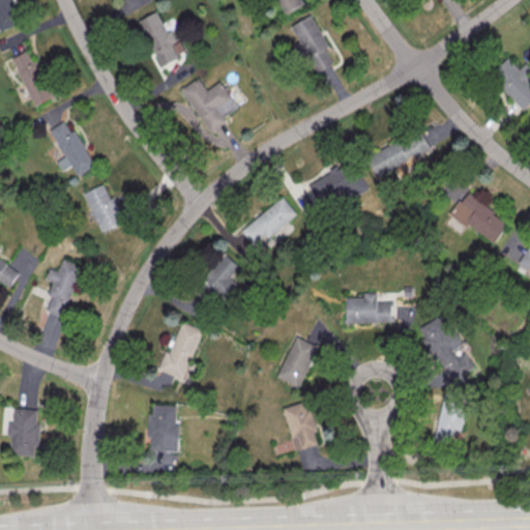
[(0,0),(0,29),(20,24),(11,0),(0,0)]
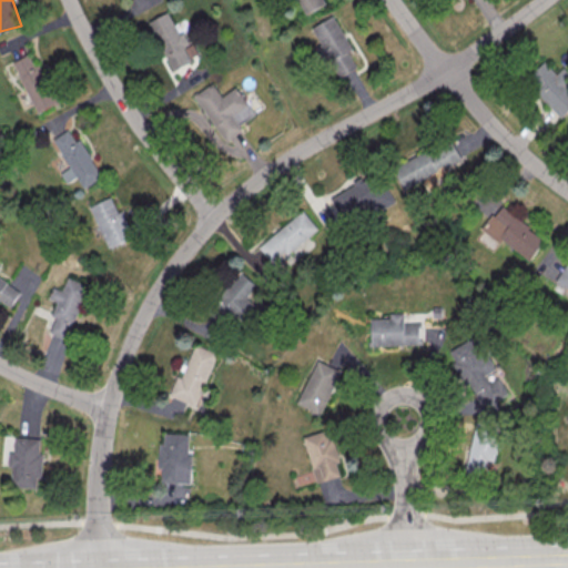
[(326,4),(324,0),(293,0),(301,16),(326,4)]
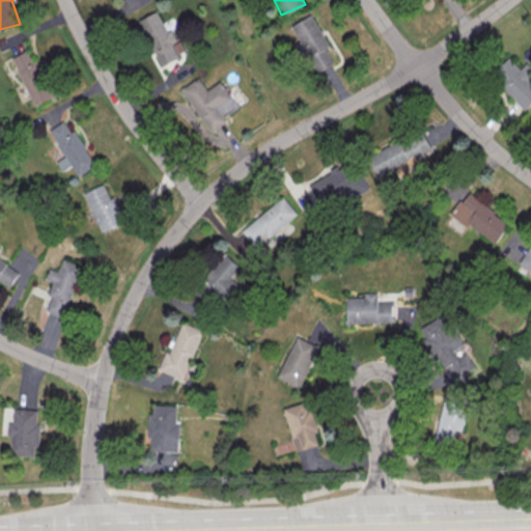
[(183,54),(160,9),(139,21),(162,64),(183,54)]
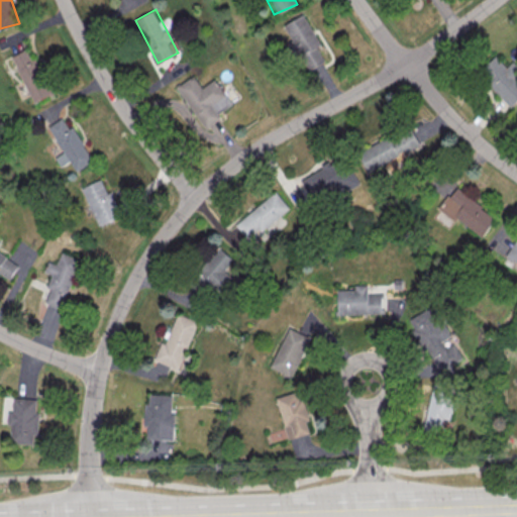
[(283,25),(292,39),(288,42),(305,73),(324,61),(316,47),(321,44),(303,13),(283,25)]
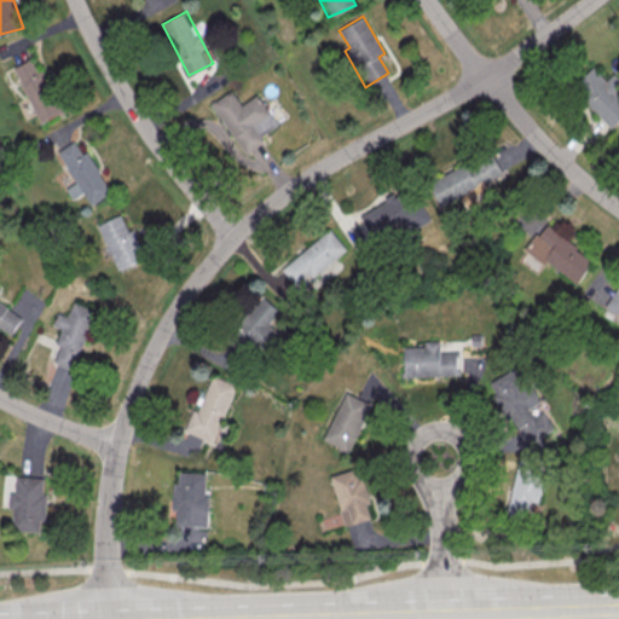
[(13,68),(40,122),(65,110),(38,56),(13,68)]
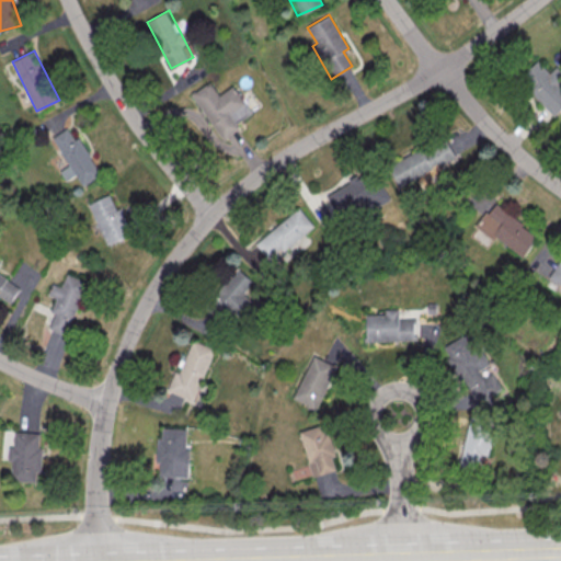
[(548,75),(536,61),(518,79),(554,115),(560,107),(560,75),(554,68),(548,75)]
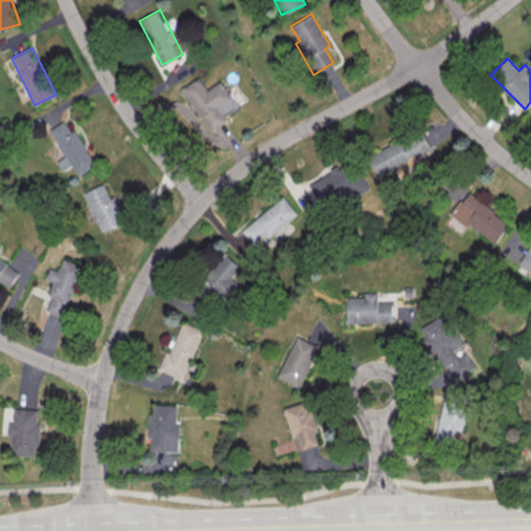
[(222,81),(207,89),(199,77),(182,88),(210,132),(227,121),(224,116),(239,107),(222,81)]
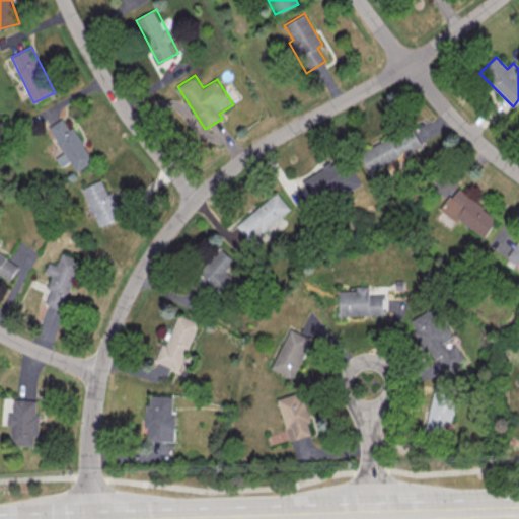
[(48,127),(64,152),(56,158),(62,167),(70,161),(77,171),(93,161),(65,117),(48,127)]
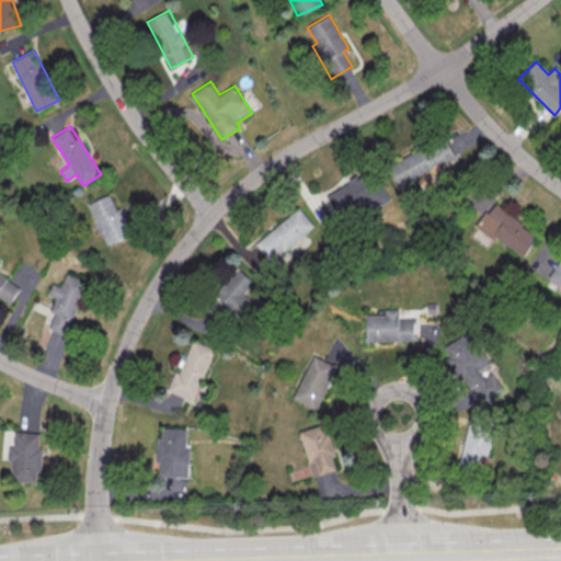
[(456,157),(445,136),(389,164),(400,186),(456,157)]
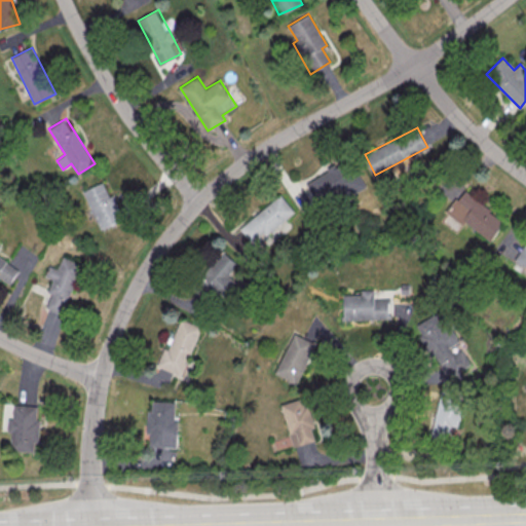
[(307,180),(320,208),(366,187),(352,159),(307,180)]
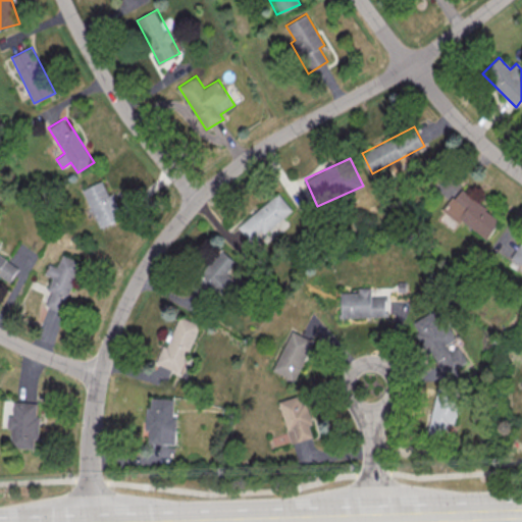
[(104,179),(82,190),(100,228),(122,218),(104,179)]
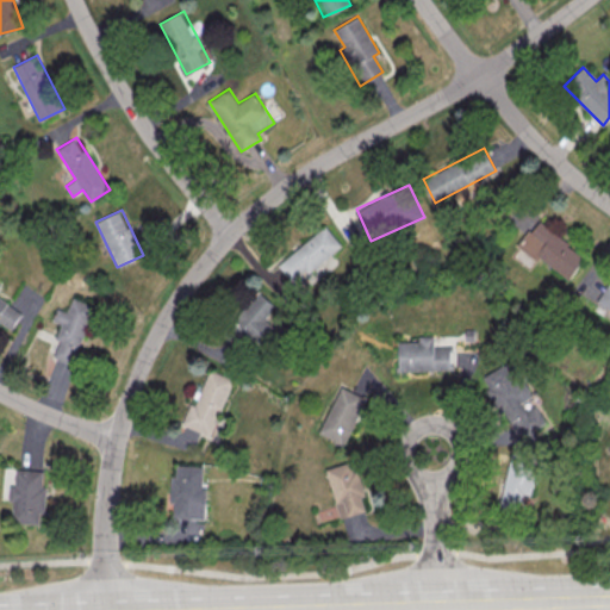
[(520,244),(567,281),(585,256),(539,221),(520,244)]
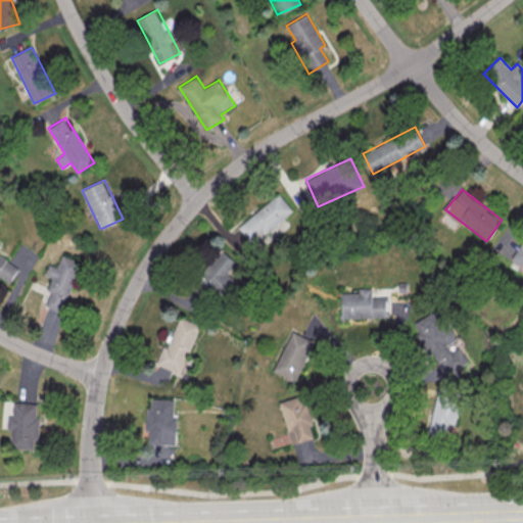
[(252,244),(293,210),(279,193),(238,226),(252,244)]
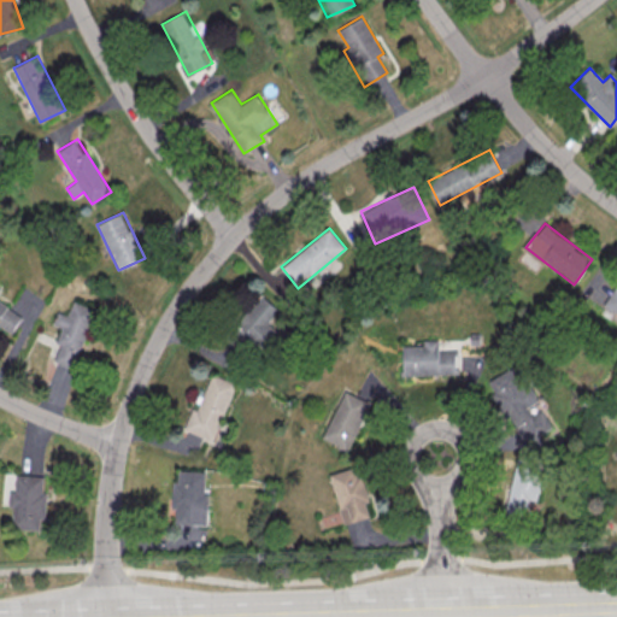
[(616,311),(616,287),(615,286),(604,304),(616,311)]
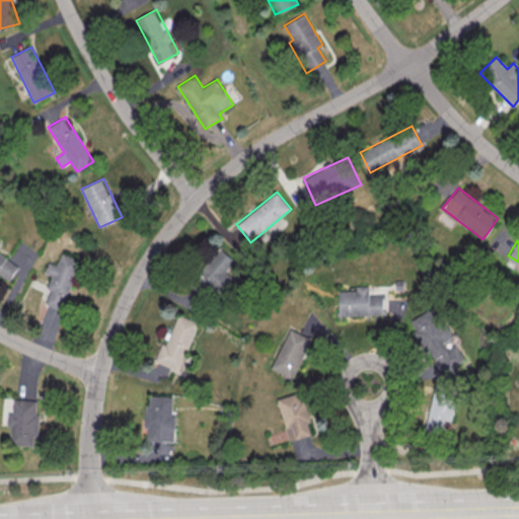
[(235,261),(220,246),(197,273),(220,294),(234,279),(225,272),(235,261)]
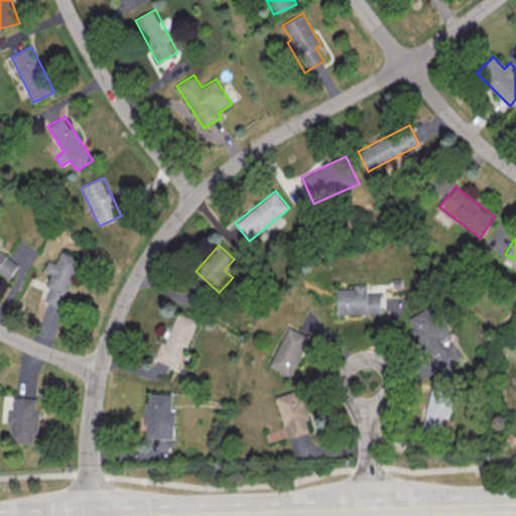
[(0,271),(10,278),(19,263),(0,252),(0,271)]
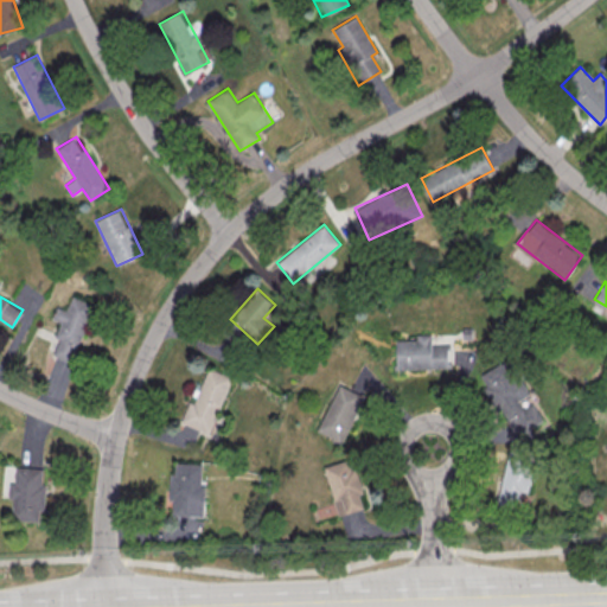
[(52,356),(71,363),(94,304),(71,296),(66,310),(57,306),(52,319),(61,323),(55,338),(58,339),(52,356)]
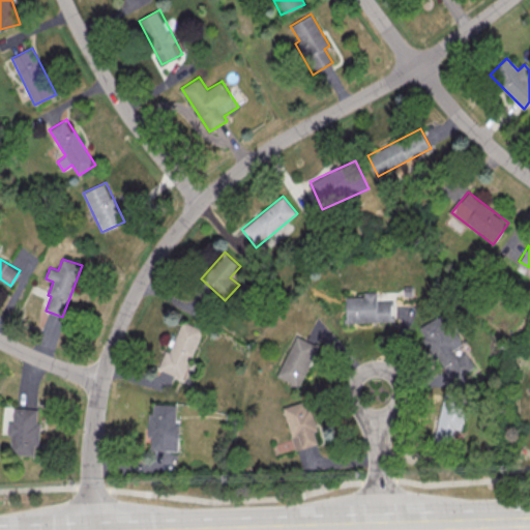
[(347,296),(347,322),(392,322),(392,301),(377,301),(377,291),(363,292),(364,296),(347,296)]
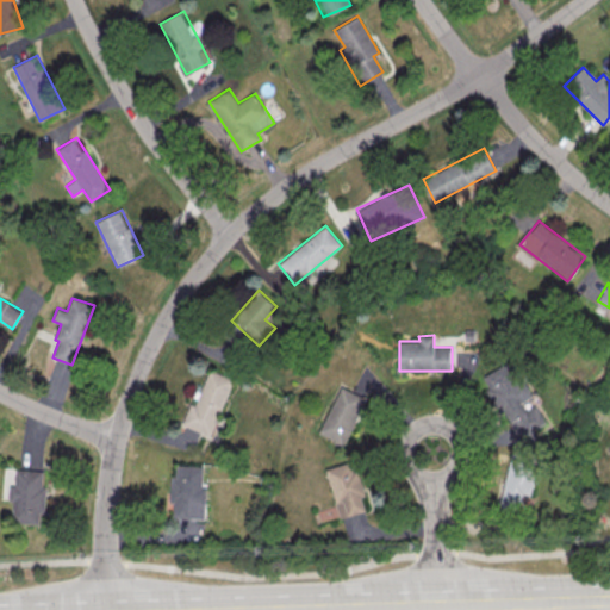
[(483,375),(489,387),(487,388),(506,424),(516,418),(526,435),(546,424),(533,402),(534,400),(512,360),(483,375)]
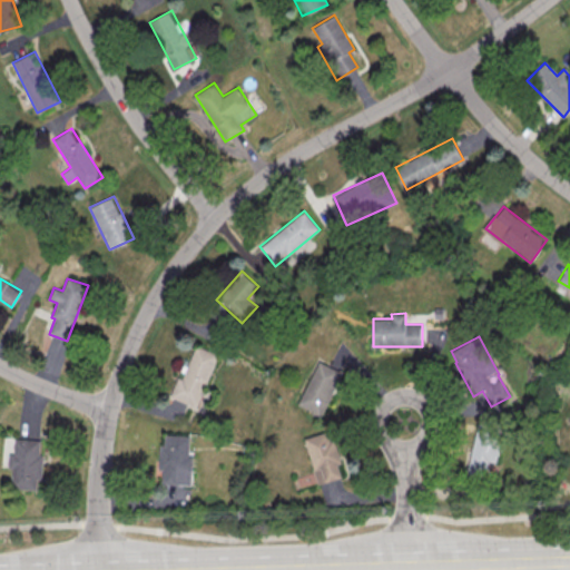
[(175,399),(200,408),(218,354),(193,345),(175,399)]
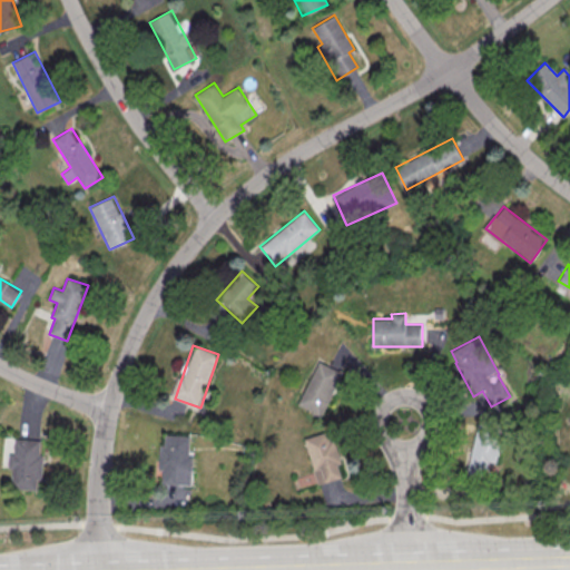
[(298,404),(322,415),(342,373),(318,362),(298,404)]
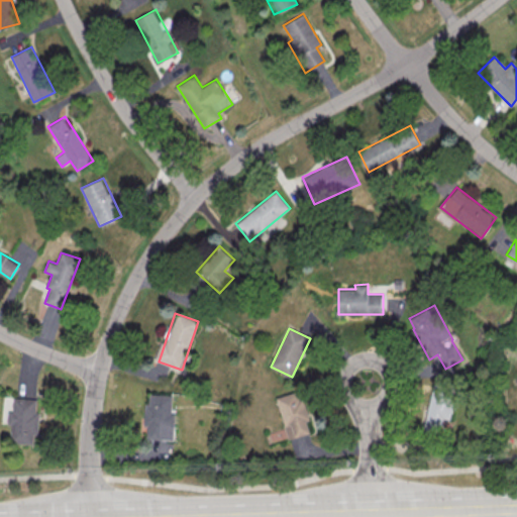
[(449,420),(456,388),(433,383),(423,429),(439,432),(443,418),(449,420)]
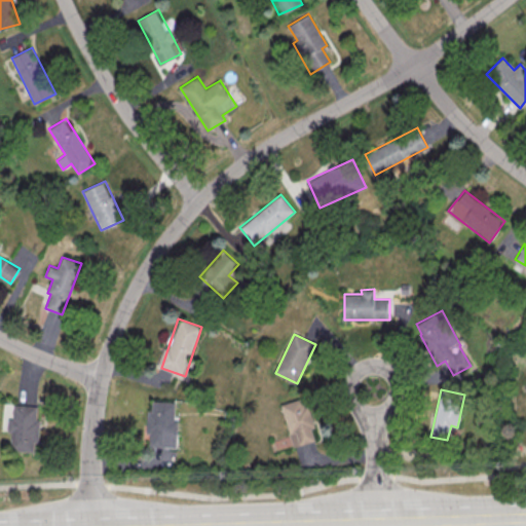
[(282,404),(294,448),(320,440),(307,397),(282,404)]
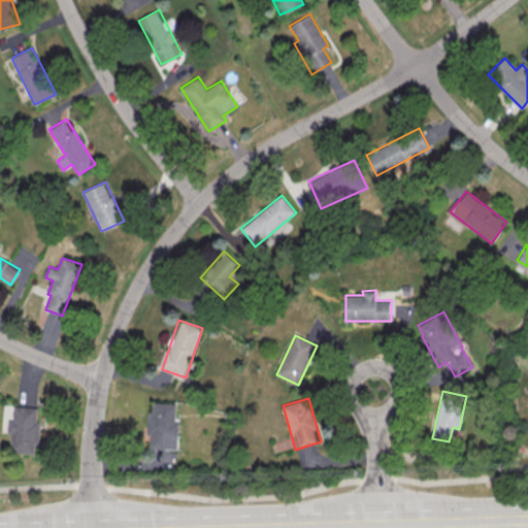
[(147,411),(147,436),(151,436),(151,449),(178,449),(178,422),(175,422),(175,403),(153,402),(153,411),(147,411)]
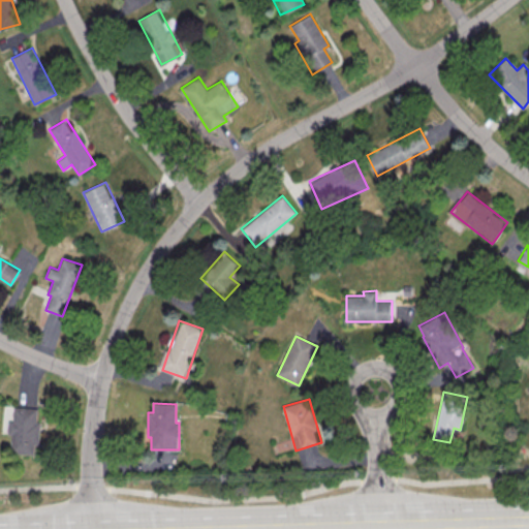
[(37,455),(39,408),(13,407),(13,421),(8,421),(7,435),(11,435),(11,454),(37,455)]
